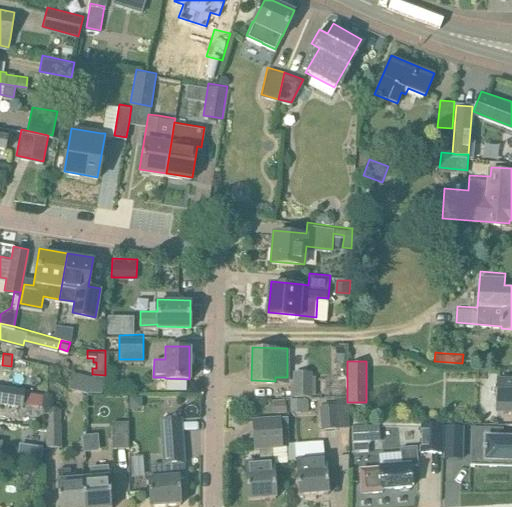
[(292,380),(290,381),(290,394),(312,394),(312,369),(293,369),(292,380)]
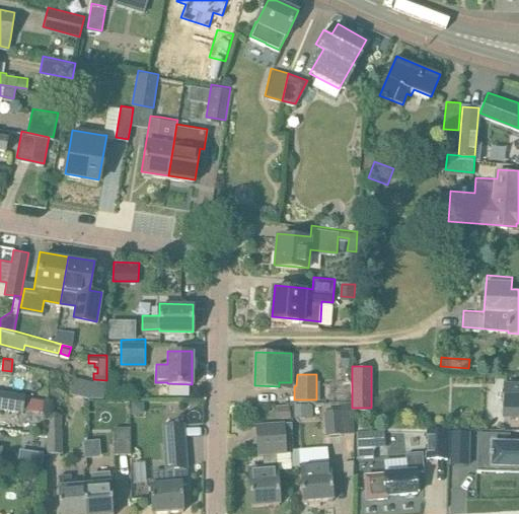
[(73,375),(69,391),(87,395),(102,395),(105,383),(73,375)]
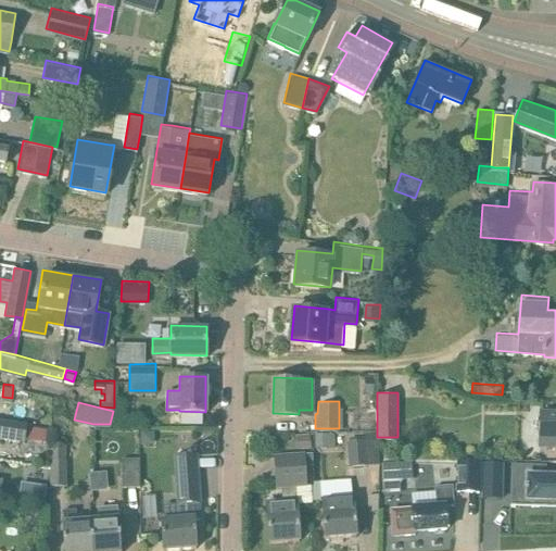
[(555,408),(540,409),(538,445),(555,445),(555,408)]
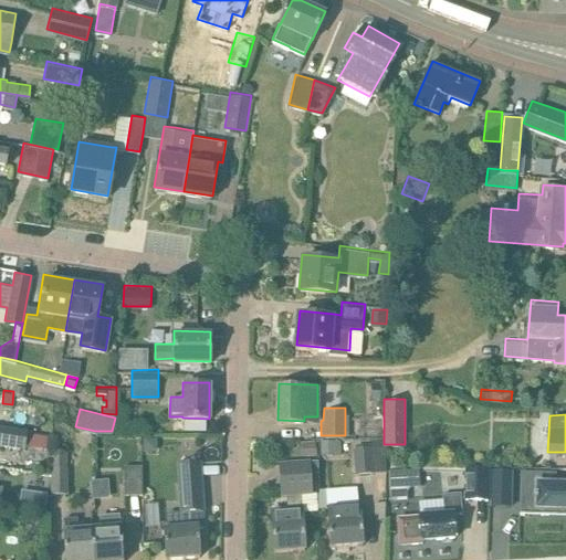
[(29,429),(0,423),(0,442),(25,446),(29,429)]
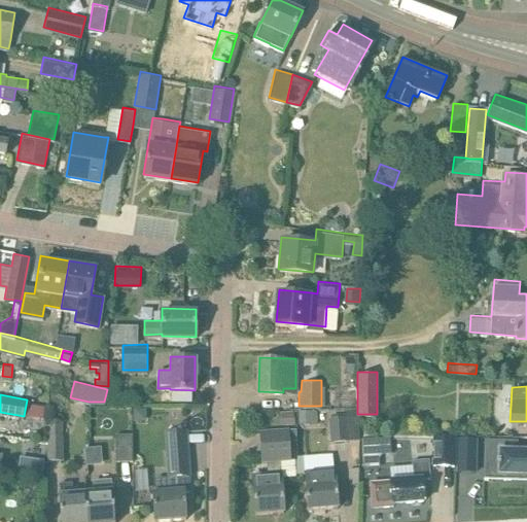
[(145,405),(133,405),(133,417),(141,417),(145,413),(145,405)]
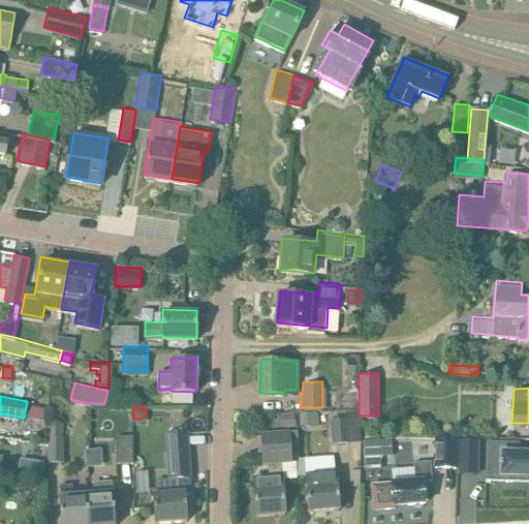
[(317,409),(301,408),(300,422),(318,422),(317,409)]
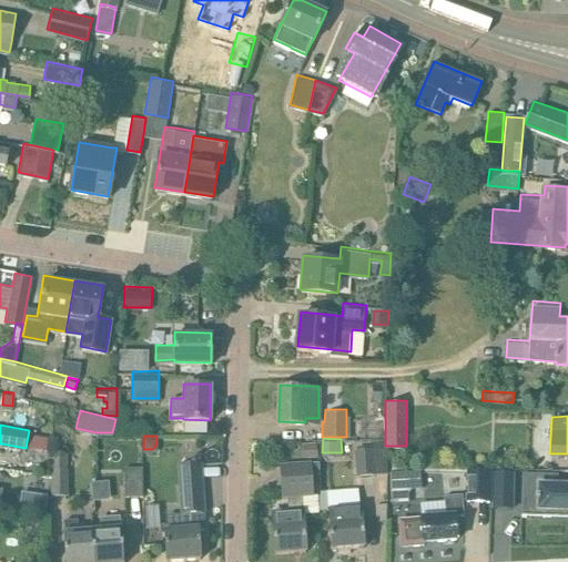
[(317,439),(301,440),(302,455),(318,453),(317,439)]
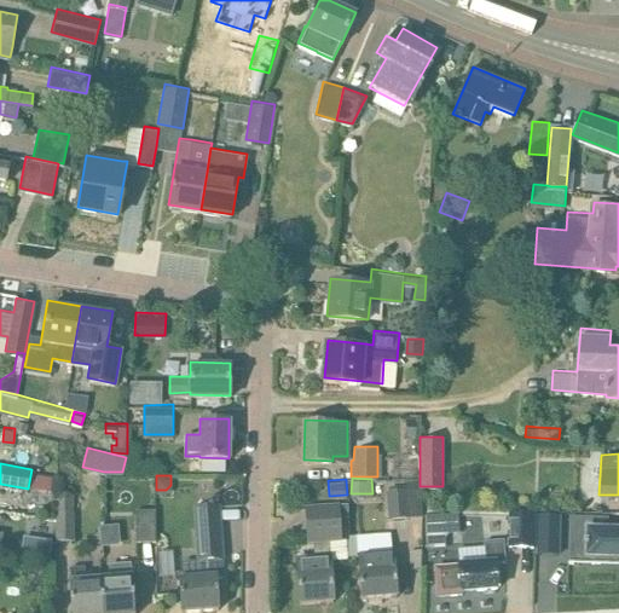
[(408,485),(387,486),(389,516),(410,514),(408,485)]
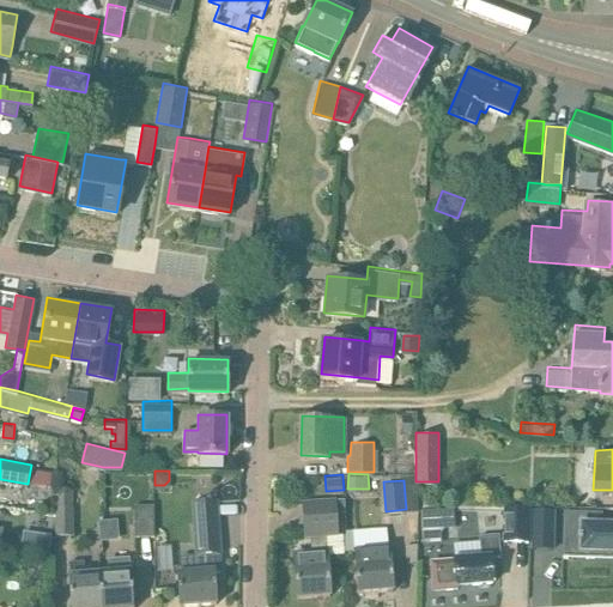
[(73,533),(73,487),(55,487),(55,532),(73,533)]
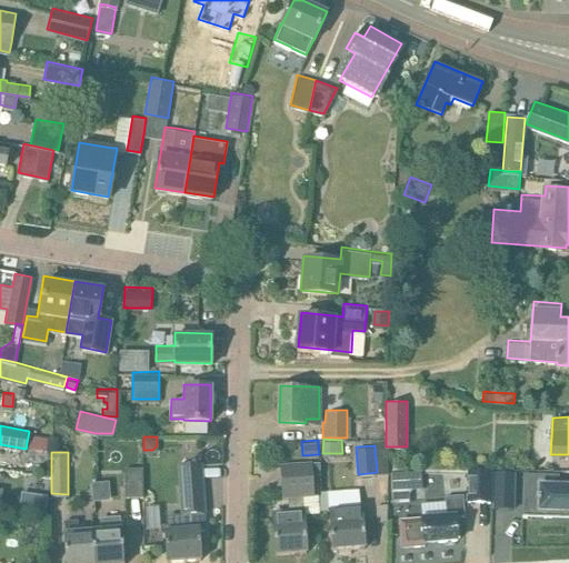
[(277,552),(307,550),(305,523),(302,523),(301,509),(303,509),(302,494),(313,493),(311,471),(320,471),(320,459),(281,461),(283,495),(288,494),(288,509),(277,510),(278,524),(275,525),(277,552)]
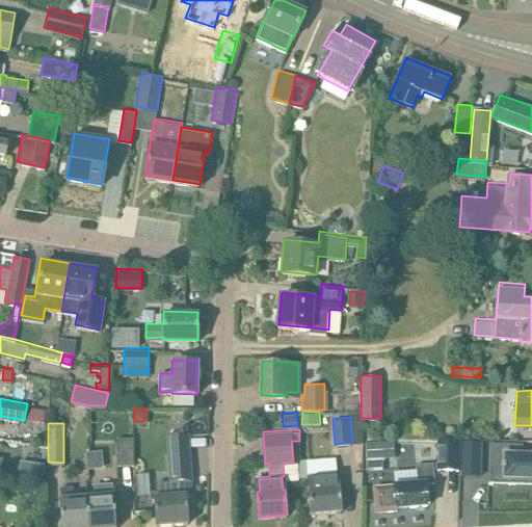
[(170,478),(156,479),(157,490),(156,490),(156,496),(153,496),(155,524),(187,521),(185,494),(193,494),(192,477),(191,477),(188,432),(167,433),(170,478)]
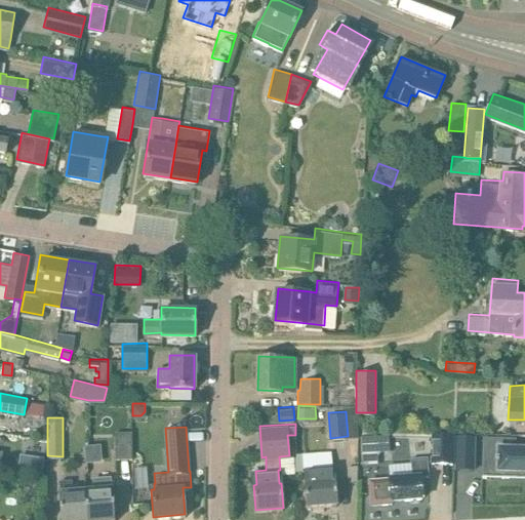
[(115,457),(132,457),(131,430),(115,430),(115,457)]
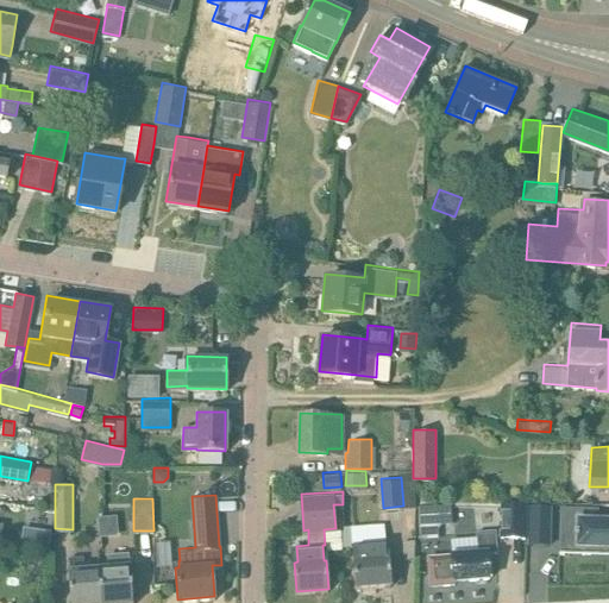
[(527,536),(528,501),(501,500),(498,535),(527,536)]
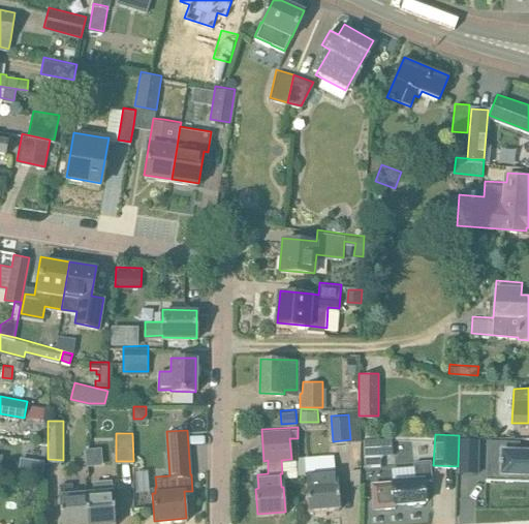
[(476,470),(477,437),(460,436),(459,469),(476,470)]
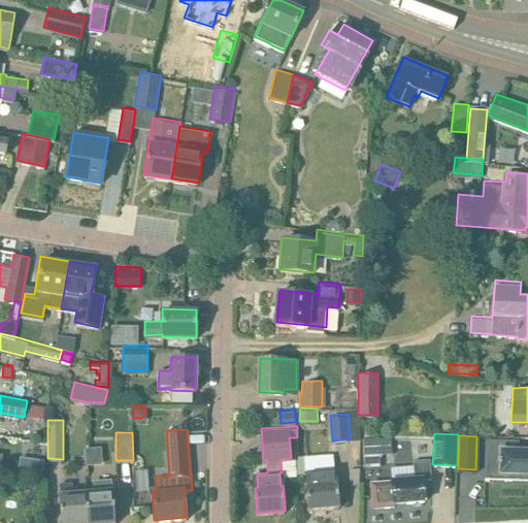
[(376,436),(363,436),(363,451),(376,451),(376,436)]
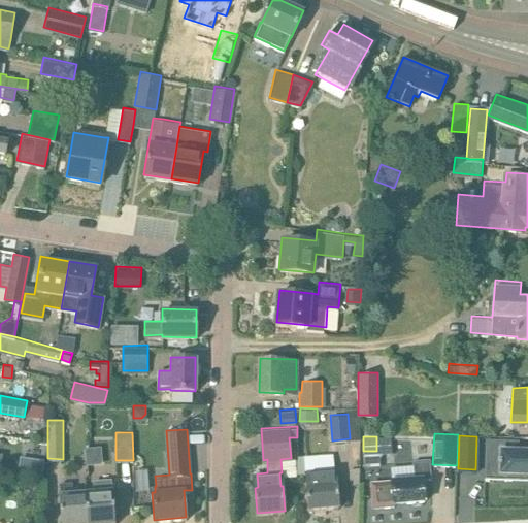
[(501,438),(501,451),(500,474),(527,474),(527,451),(519,451),(519,438),(501,438)]
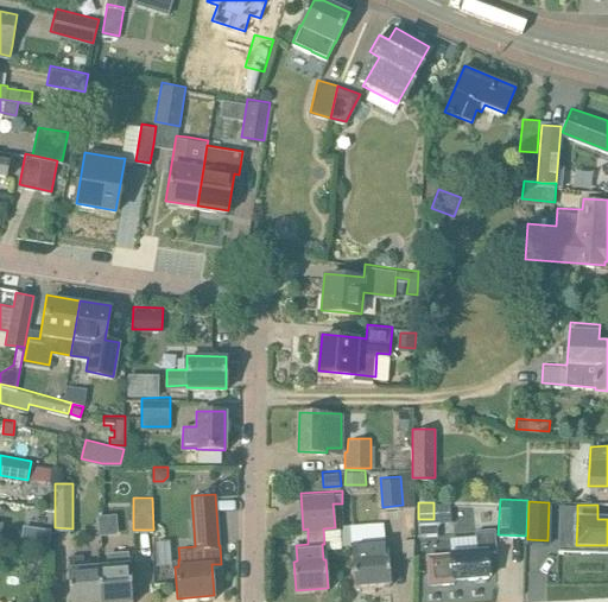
[(0,537),(0,538),(1,536),(12,537),(14,523),(4,520),(2,520),(0,519),(0,537)]
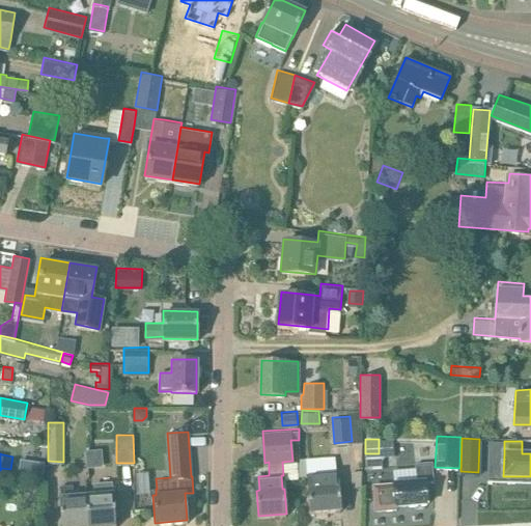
[(25,473),(40,473),(42,460),(18,460),(18,464),(25,464),(25,473)]
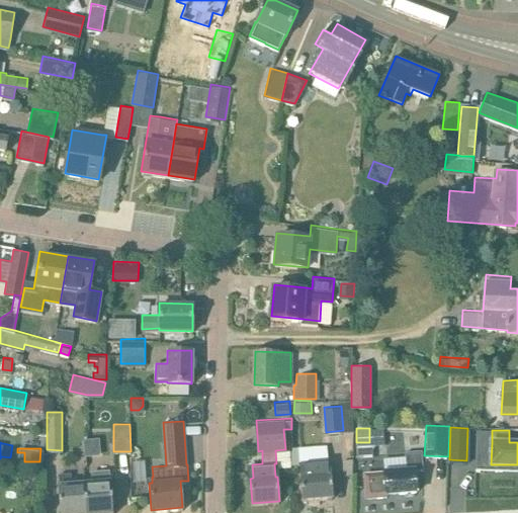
[(300,448),(292,449),(293,464),(299,463),(299,462),(301,462),(301,460),(300,448)]
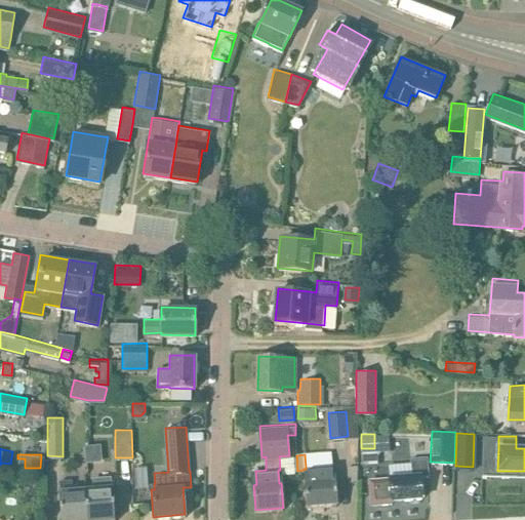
[(306,469),(304,469),(304,470),(307,506),(336,504),(334,479),(333,479),(332,467),(306,469)]
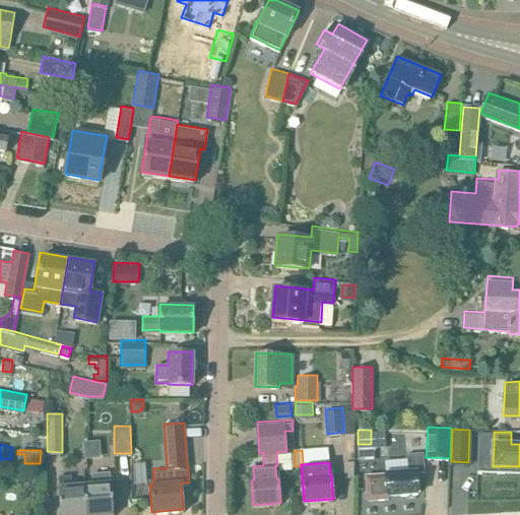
[(90,483),(85,484),(86,514),(109,514),(113,514),(111,481),(111,480),(110,470),(95,471),(96,478),(90,478),(90,483)]
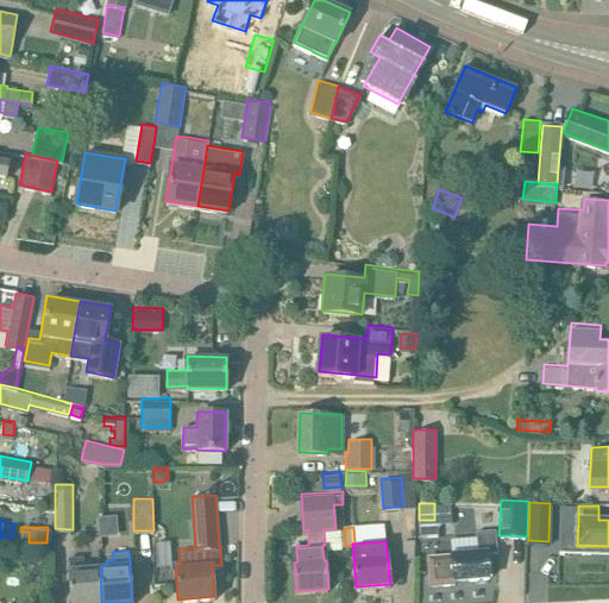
[(497,551),(429,557),(432,585),(465,582),(464,579),(500,577),(497,551)]
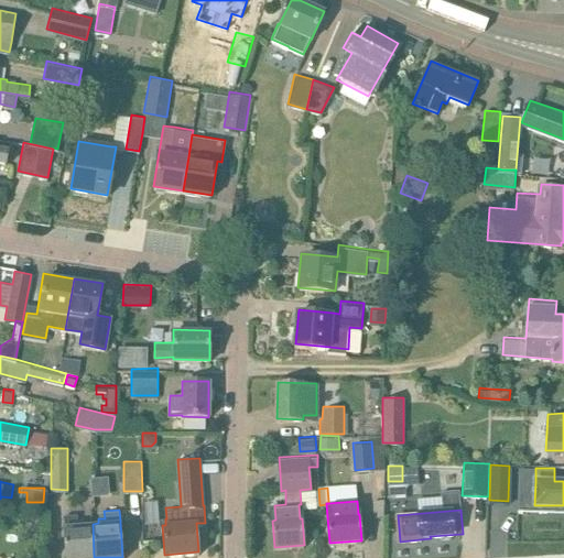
[(65,557),(94,557),(93,524),(84,524),(84,518),(77,520),(77,513),(62,514),(63,526),(65,557)]
